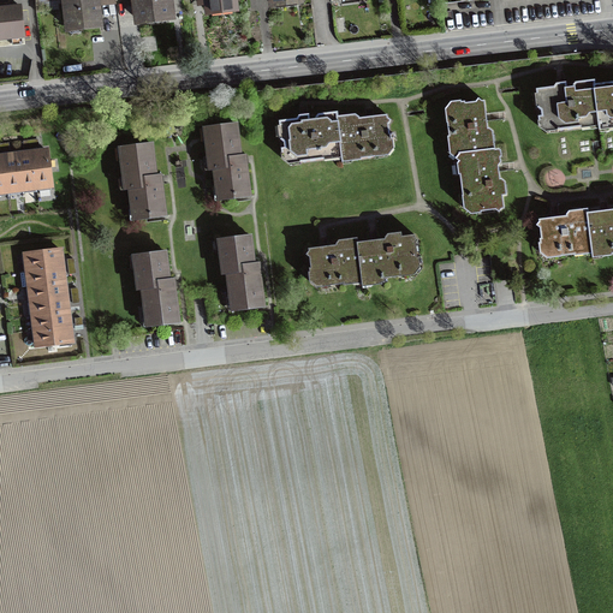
[(73,0),(64,1),(66,28),(97,24),(94,0),(73,0)]
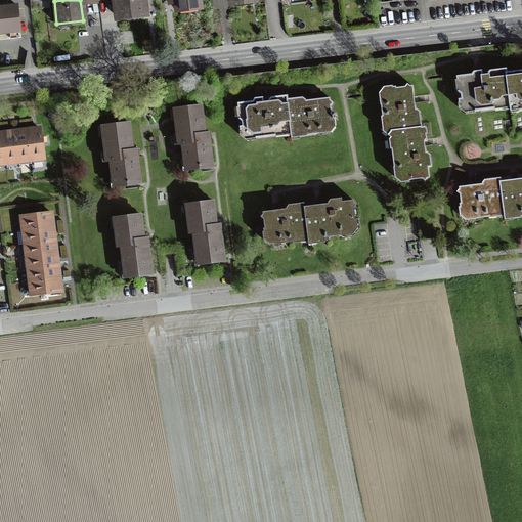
[(114,0),(117,15),(144,12),(142,0),(114,0)]
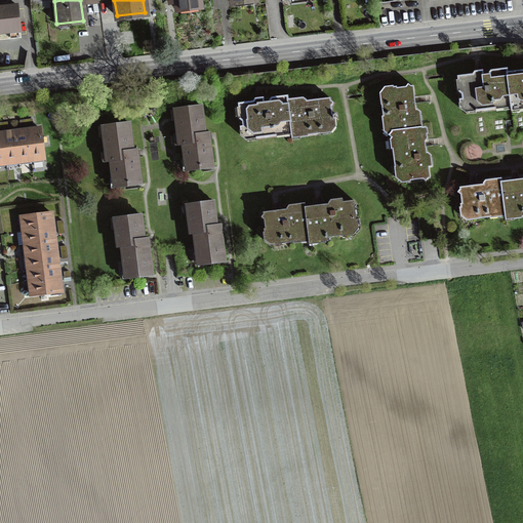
[(167,0),(168,7),(175,6),(176,15),(204,12),(202,0),(167,0)]
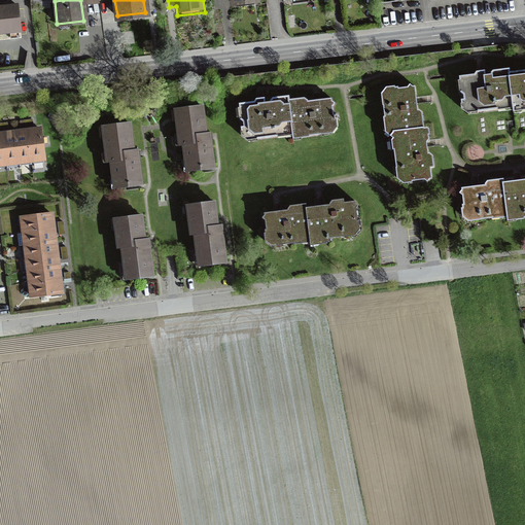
[(223,0),(223,1),(231,0),(232,9),(261,6),(260,0),(223,0)]
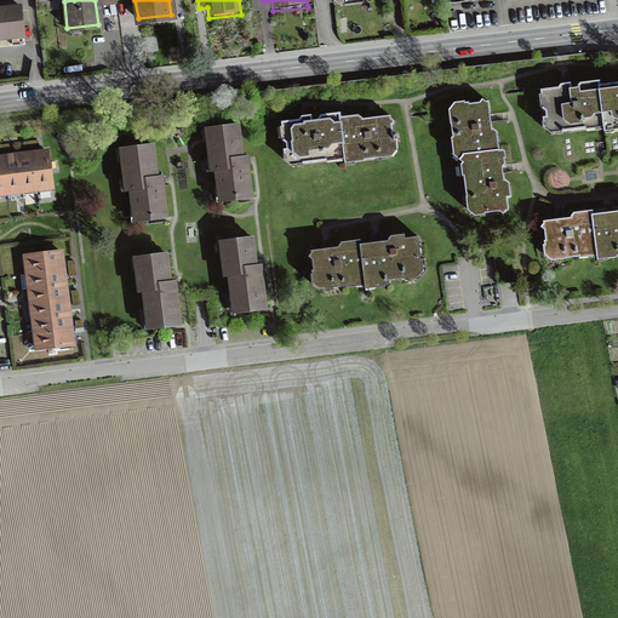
[(26,9),(0,10),(0,41),(27,40),(26,9)]
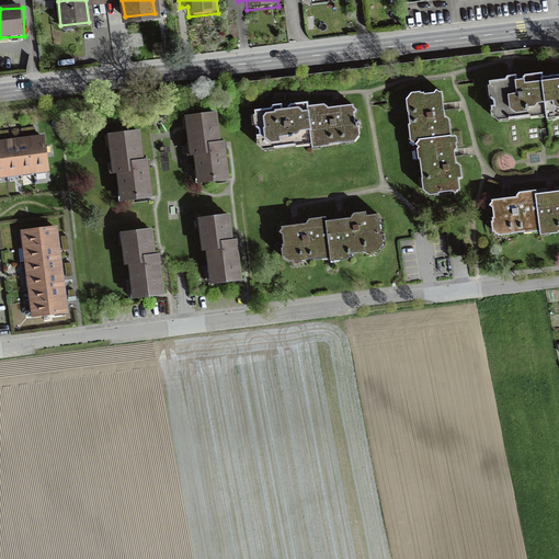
[(498,120),(544,112),(544,77),(544,73),(527,75),(525,79),(518,80),(516,76),(509,77),(506,80),(488,81),(490,97),(497,99),(497,105),(490,106),(491,115),(498,120)]
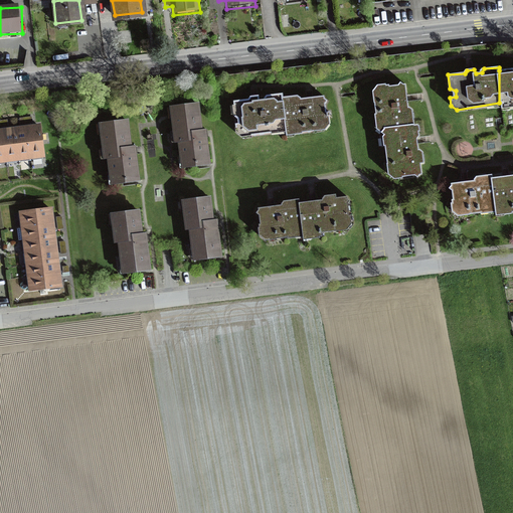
[(512,68),(499,70),(499,103),(500,109),(512,106),(512,68)]
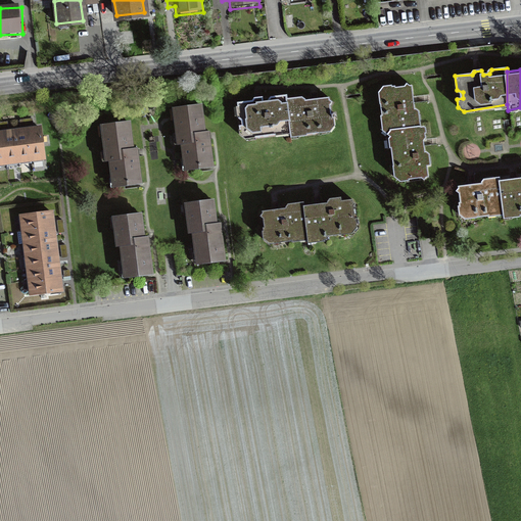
[(382,129),(389,129),(418,125),(417,109),(413,107),(410,85),(394,87),(394,84),(382,86),(378,91),(382,129)]
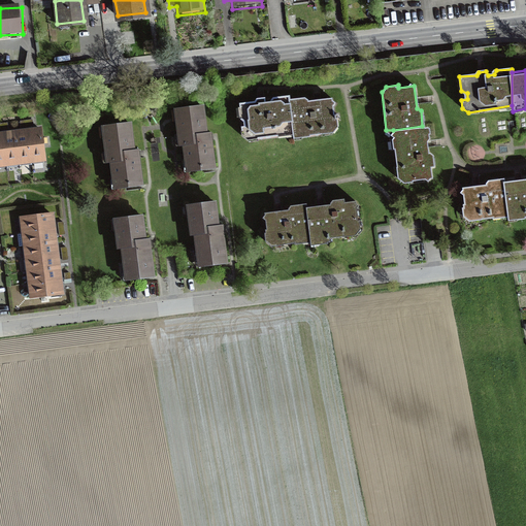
[(288,102),(290,120),(292,136),(330,132),(334,126),(329,97),(305,100),(302,97),(288,98),(288,102)]
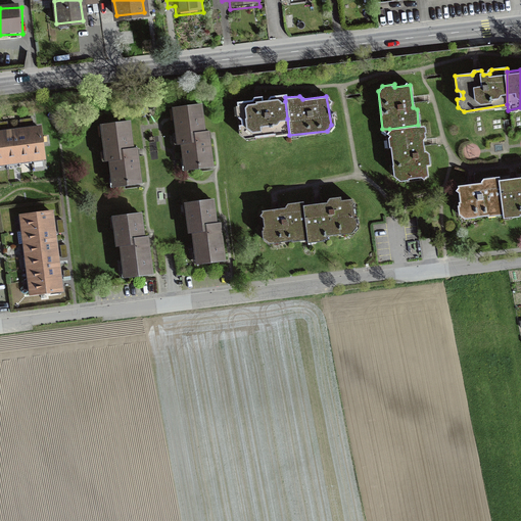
[(287,119),(285,101),(281,102),(277,99),(254,102),(247,103),(244,106),(247,128),(252,132),(261,130),(259,126),(277,124),(279,120),(287,119)]
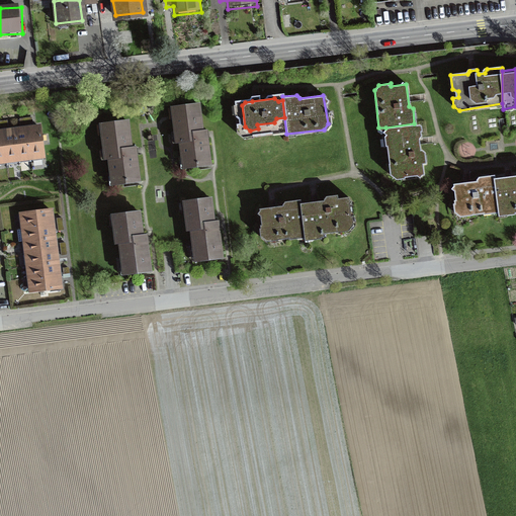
[(202,106),(173,110),(178,147),(183,146),(186,173),(215,169),(209,133),(205,133),(202,106)]
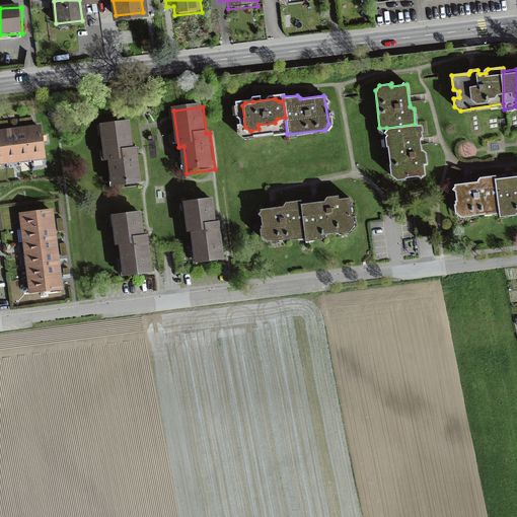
[(133,123),(102,127),(107,164),(114,163),(116,185),(145,181),(141,148),(136,148),(133,123)]
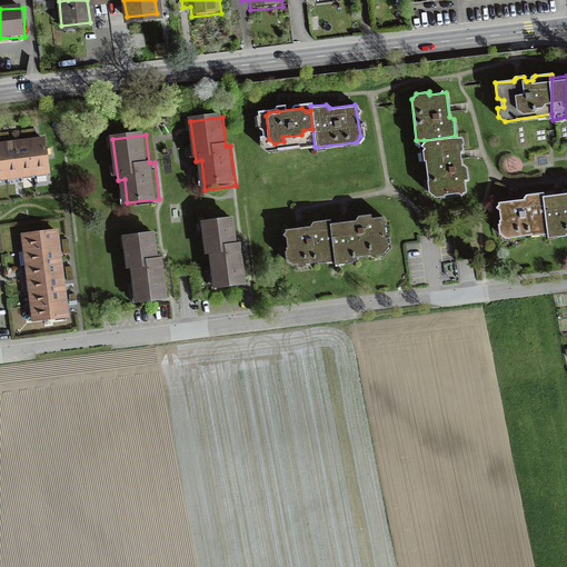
[(460,135),(455,136),(424,140),(428,190),(435,196),(464,190),(461,179),(467,179),(466,167),(460,163),(459,151),(463,143),(460,135)]
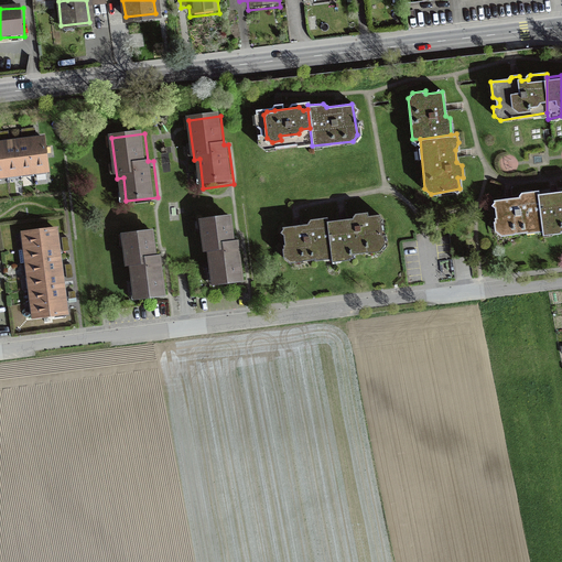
[(42,136),(28,138),(32,170),(45,169),(42,136)]
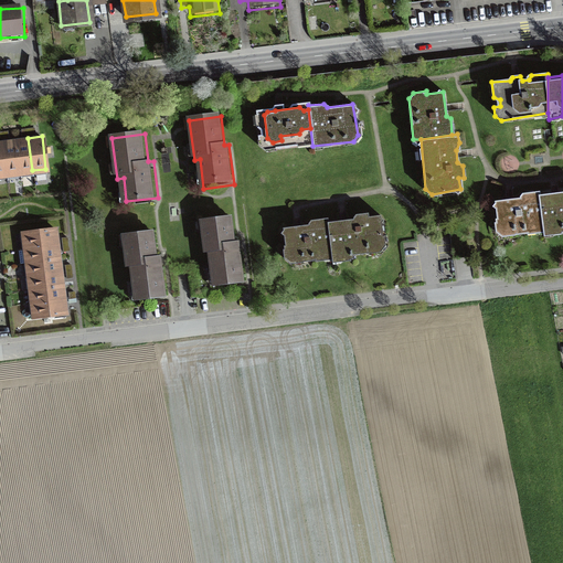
[(28,138),(14,140),(18,172),(32,170),(28,138)]
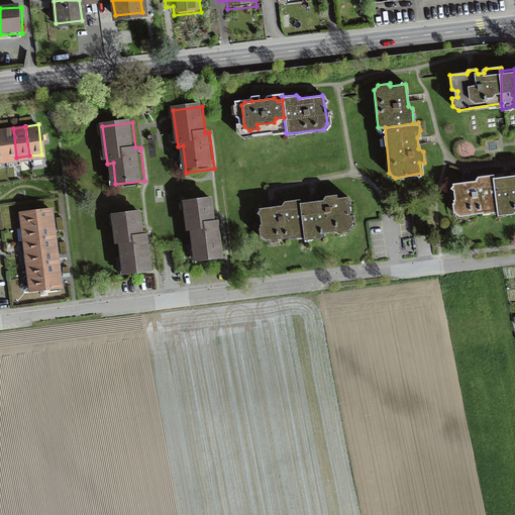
[(13,128),(1,129),(4,159),(16,158),(13,128)]
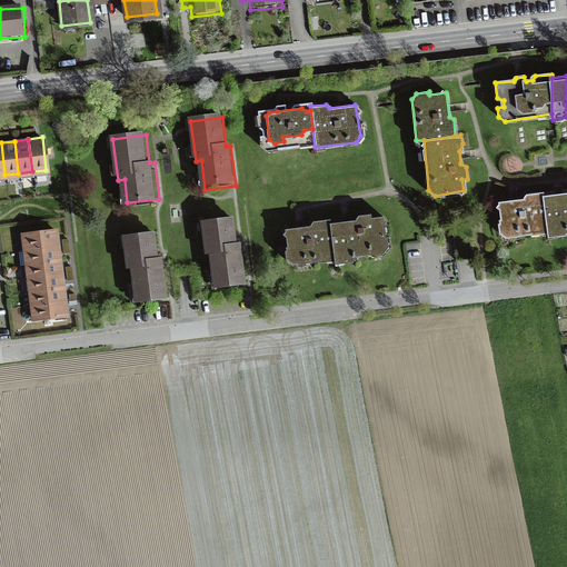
[(505,238),(546,232),(543,197),(543,191),(525,194),(524,198),(497,201),(500,234),(505,238)]
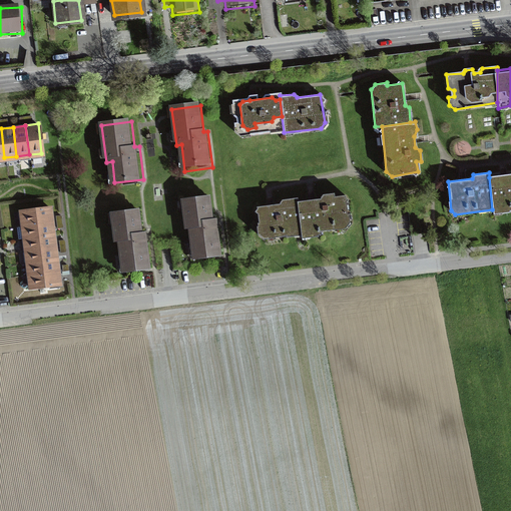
[(510,173),(489,177),(492,209),(495,212),(510,209),(510,173)]
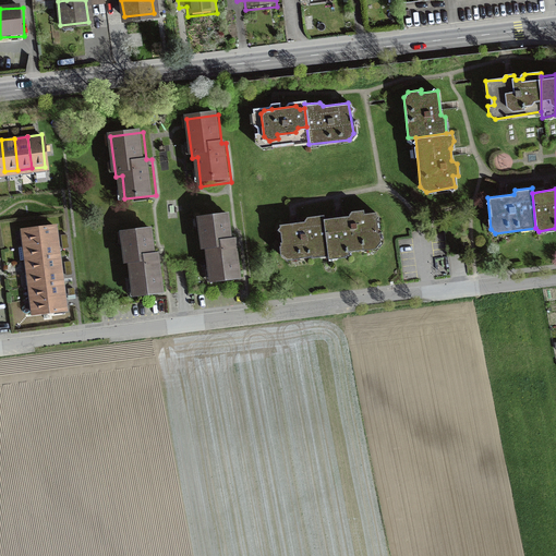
[(348,212),(322,214),(327,252),(327,256),(349,254),(349,250),(376,248),(382,240),(377,207),(365,208),(365,204),(352,206),(348,212)]
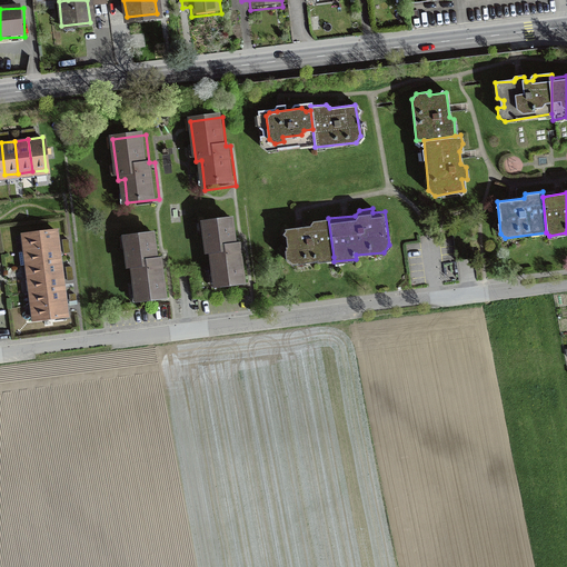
[(290,262),(334,257),(328,218),(328,214),(312,215),(307,222),(289,225),(284,225),(286,240),(281,241),(284,258),(290,262)]
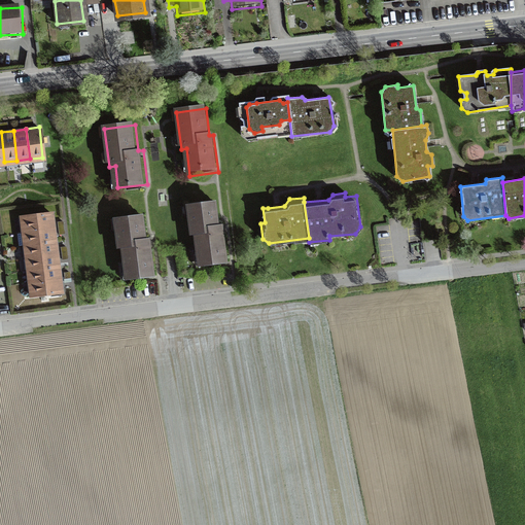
[(218,204),(188,207),(191,236),(196,236),(200,268),(231,264),(225,224),(220,225),(218,204)]
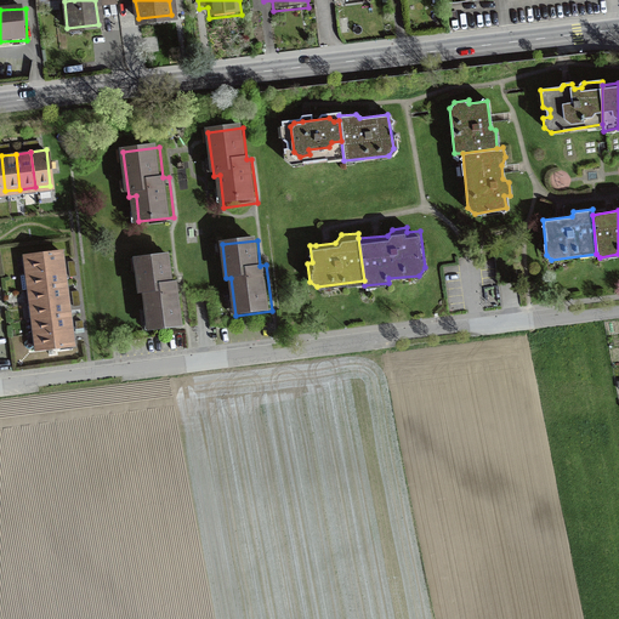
[(24,255),(27,270),(62,265),(60,250),(24,255)]
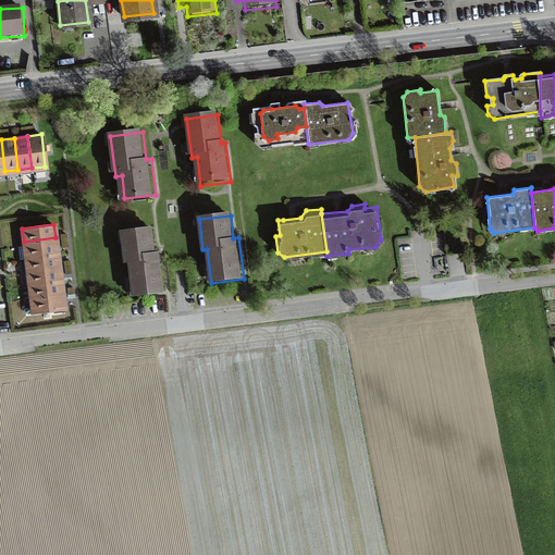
[(155,226),(122,231),(126,264),(132,263),(136,297),(167,293),(162,253),(158,253),(155,226)]
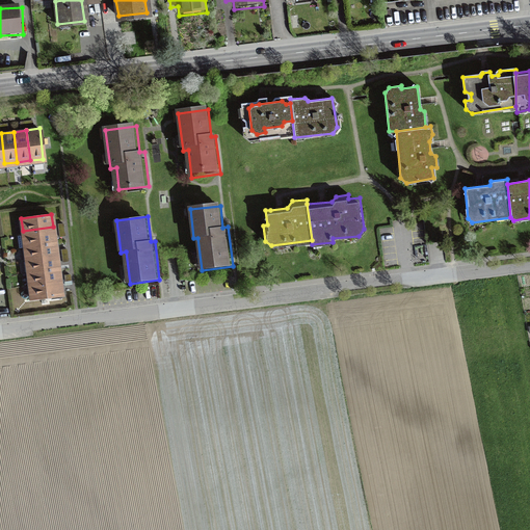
[(54,239),(53,227),(23,231),(25,243),(54,239)]
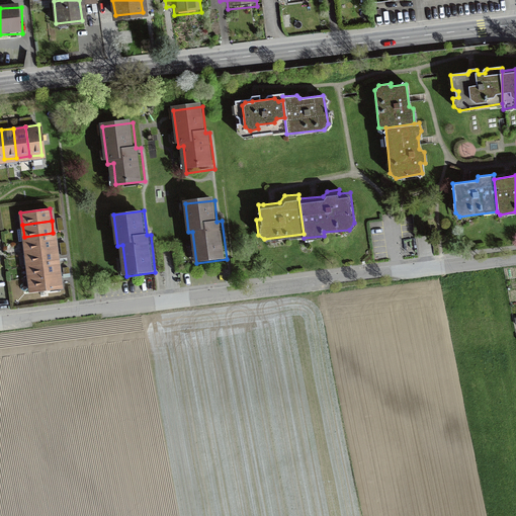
[(55,246),(53,233),(24,237),(25,249),(55,246)]
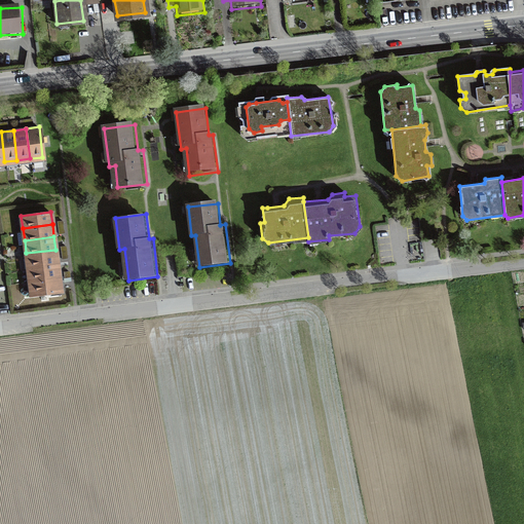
[(57,262),(55,250),(26,253),(28,266),(57,262)]
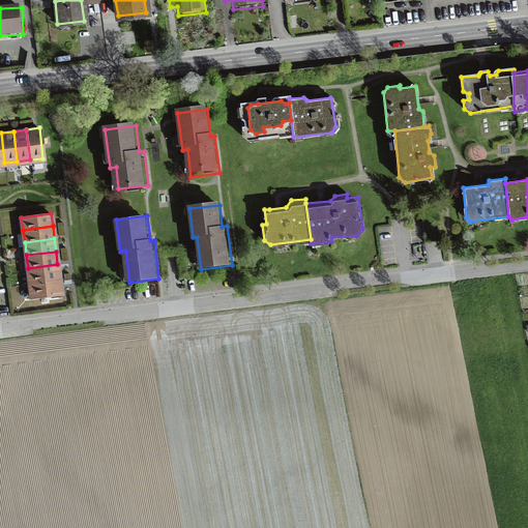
[(59,276),(57,264),(28,268),(29,281),(59,276)]
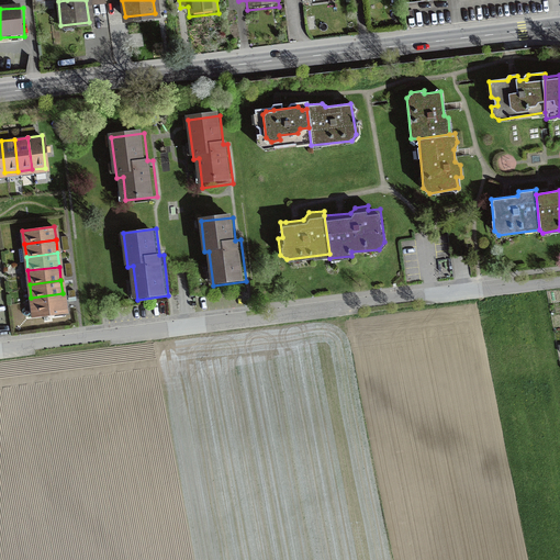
[(65,309),(63,293),(31,298),(33,312),(65,309)]
